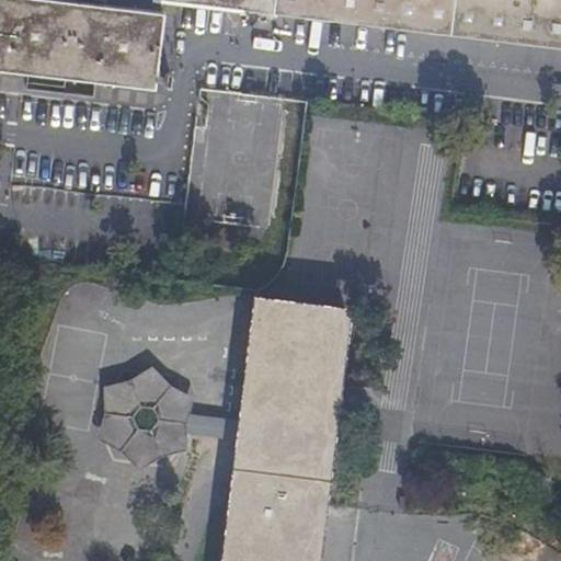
[(34,0),(0,0),(0,70),(23,73),(110,86),(153,91),(162,15),(118,10),(34,0)]
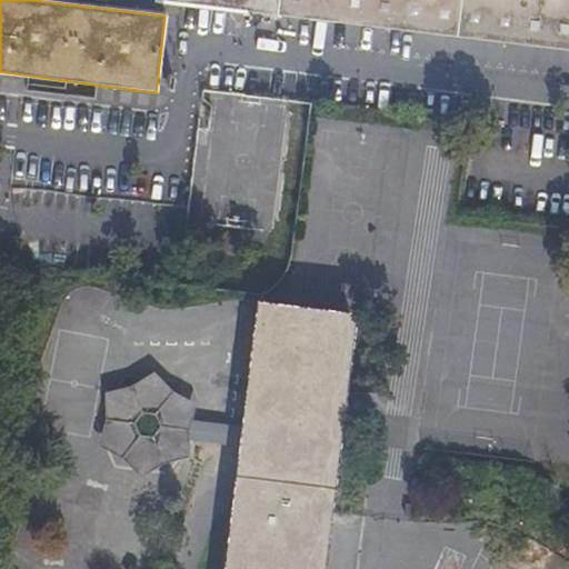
[(568,0),(157,0),(568,49),(568,0)]
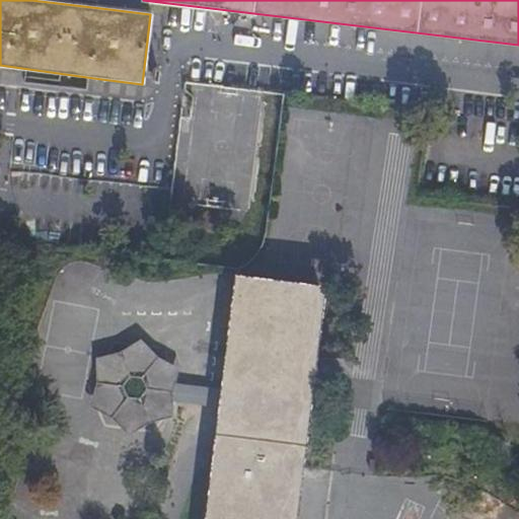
[(236,280),(215,449),(210,500),(207,518),(291,518),(310,363),(318,290),(236,280)]
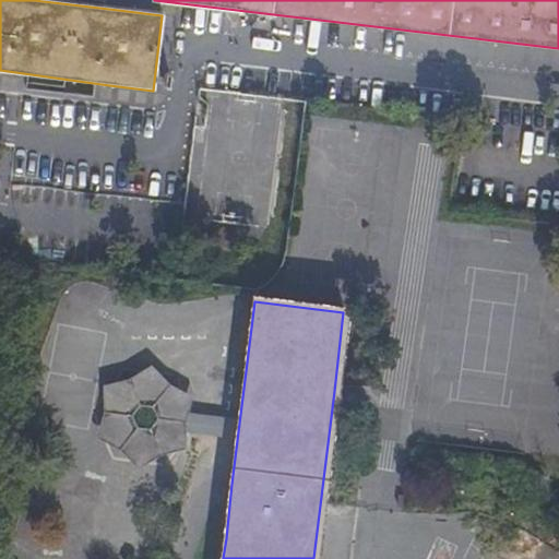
[(150,366),(126,378),(102,383),(104,409),(95,436),(117,449),(137,468),(161,453),(186,449),(185,433),(185,421),(188,413),(192,397),(169,384),(150,366)]
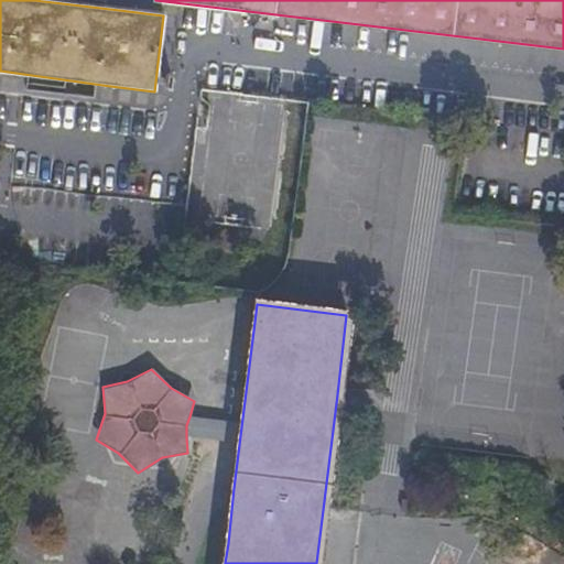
[(237,423),(190,416),(186,425),(186,437),(235,443),(237,423)]
